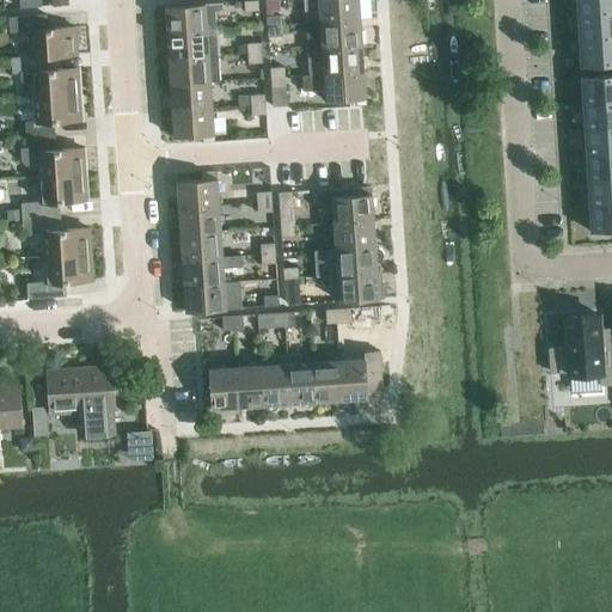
[(245,12),(259,11),(258,0),(244,1),(245,12)]
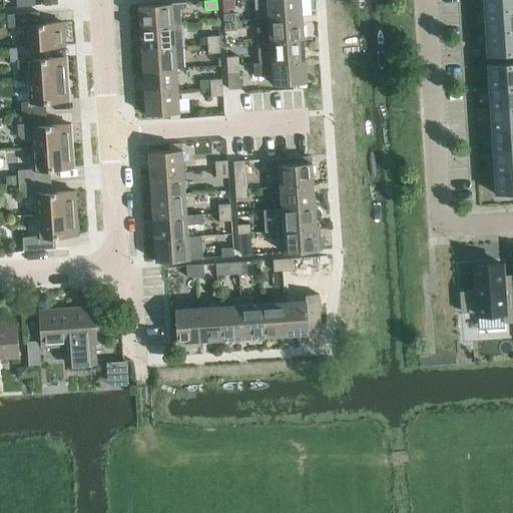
[(301,0),(268,0),(270,19),(303,17),(301,0)]
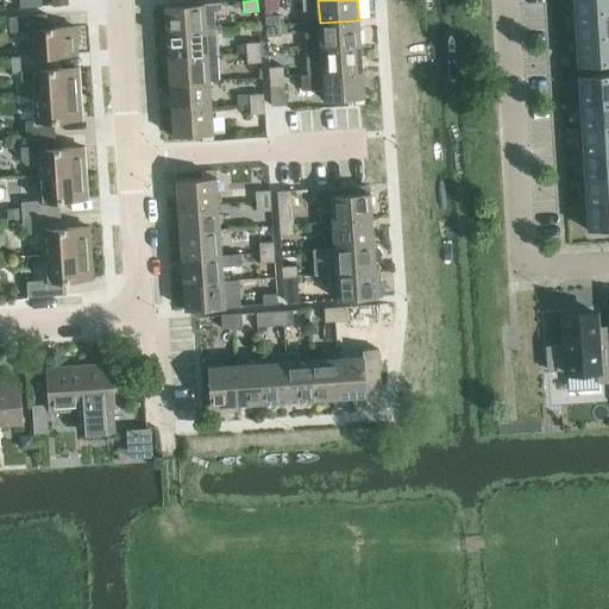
[(608,0),(572,0),(573,13),(608,11),(608,0)]
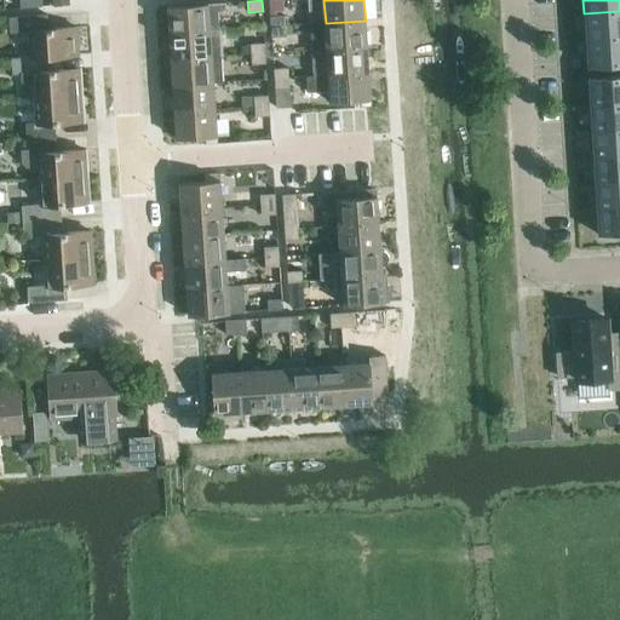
[(167,7),(170,34),(211,32),(219,30),(218,12),(223,12),(227,9),(225,4),(167,7)]
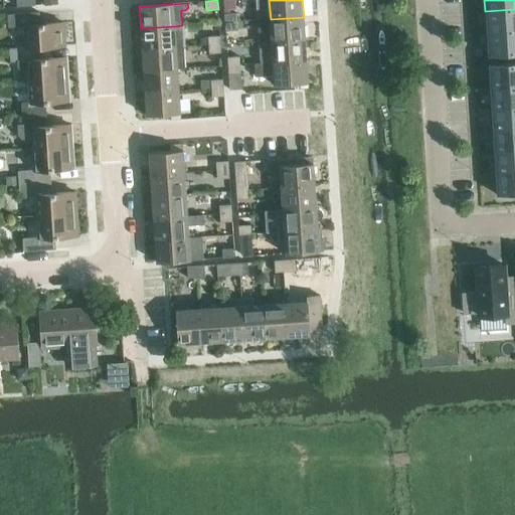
[(486,33),(514,30),(514,9),(485,11),(486,33)]
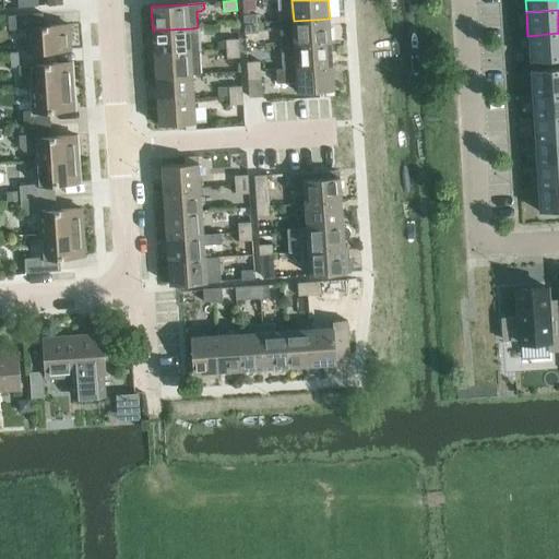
[(26,28),(28,50),(28,51),(46,50),(71,49),(70,24),(44,26),(43,13),(8,15),(9,30),(26,28)]
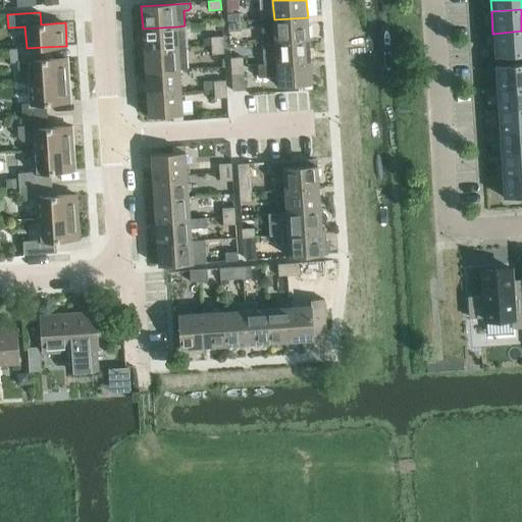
[(227,23),(241,22),(240,13),(227,14),(227,23)]
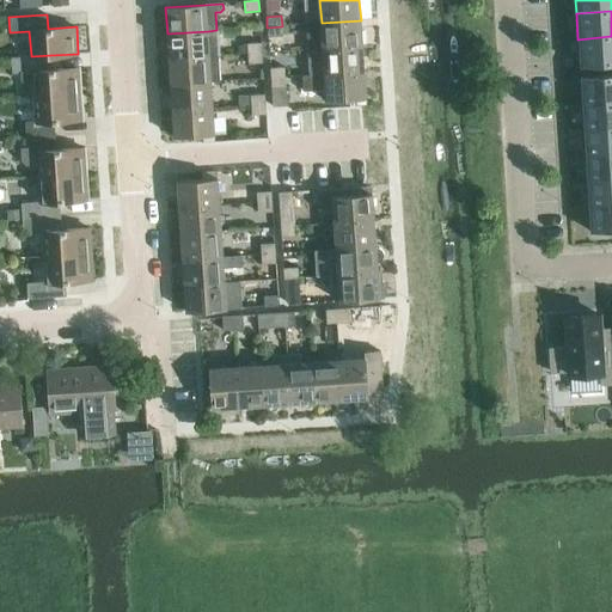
[(312,24),(313,36),(322,36),(323,47),(323,49),(362,47),(361,20),(322,23),(312,24)]
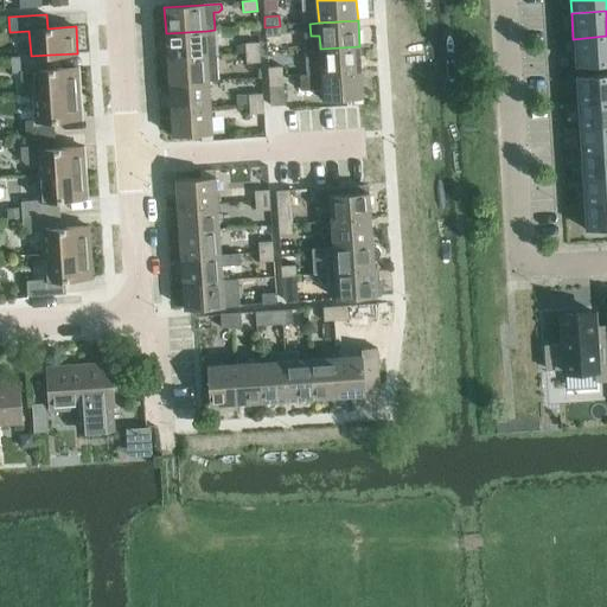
[(280,26),(264,27),(266,37),(280,36),(280,26)]
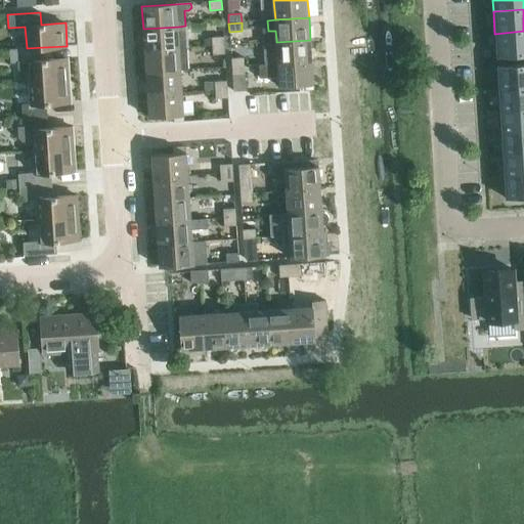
[(179,48),(178,27),(143,29),(144,51),(179,48)]
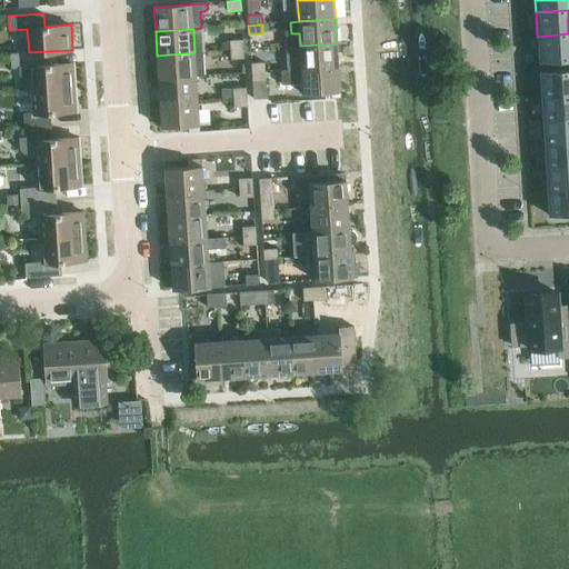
[(539,61),(568,59),(568,33),(537,37),(539,61)]
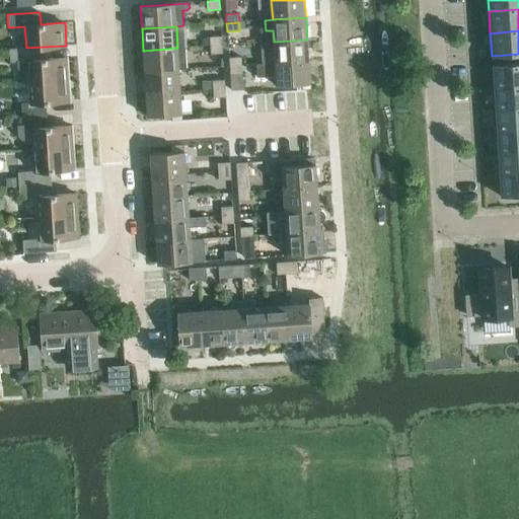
[(210,46),(222,46),(222,36),(209,38),(210,46)]
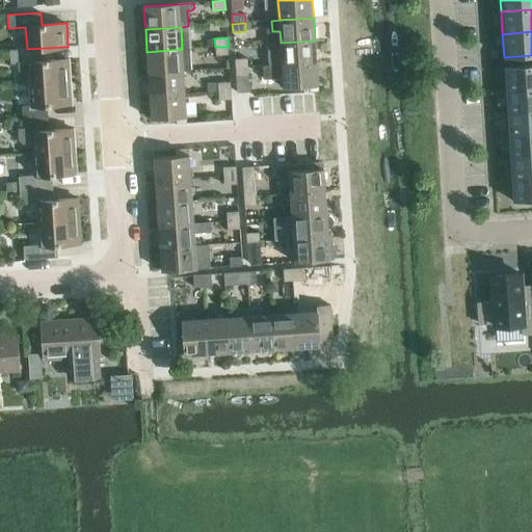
[(214,38),(207,38),(207,48),(215,47),(214,38)]
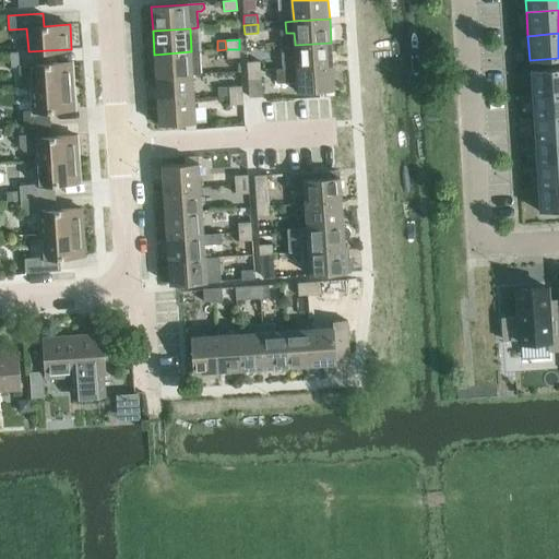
[(333,66),(331,43),(295,45),(295,43),(281,44),(283,69),(333,66)]
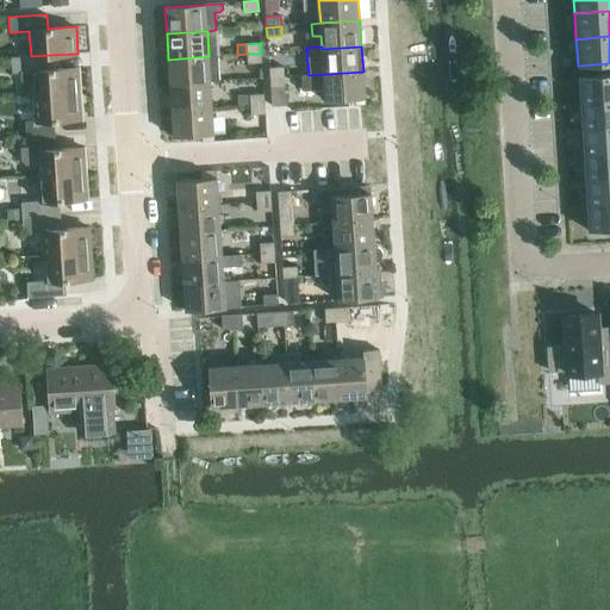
[(261,54),(247,54),(247,64),(262,62),(261,54)]
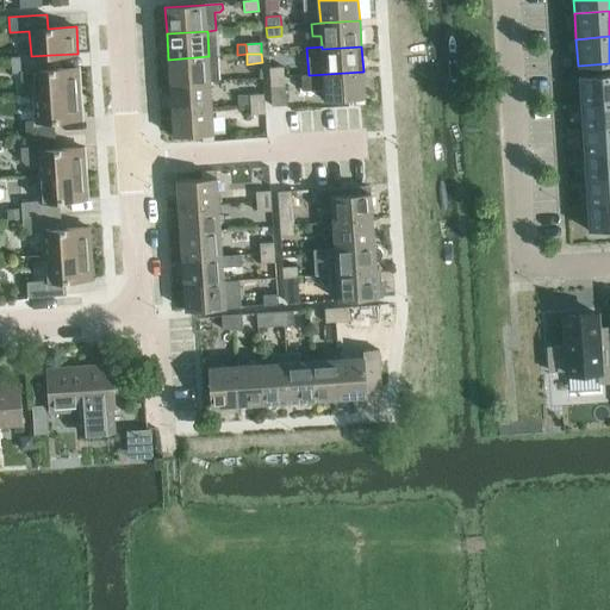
[(32,81),(33,97),(80,93),(79,68),(50,69),(50,55),(31,56),(31,55),(12,57),(13,73),(20,73),(22,79),(26,82),(32,81)]
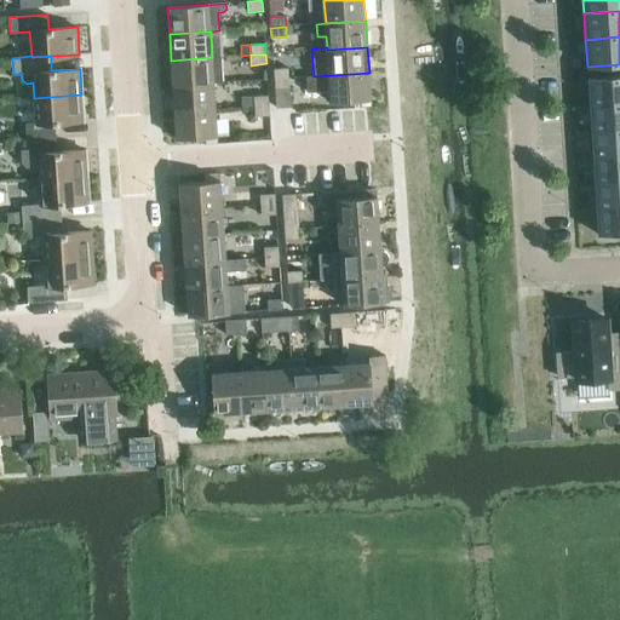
[(220,57),(212,57),(171,61),(172,72),(167,73),(168,82),(173,86),(214,84),(223,84),(220,57)]
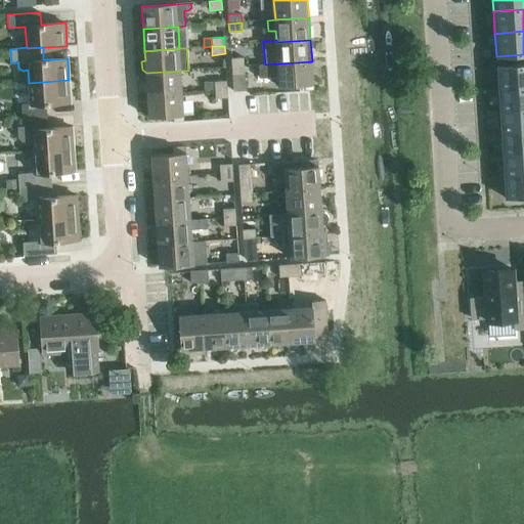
[(231,68),(244,67),(244,57),(231,58),(231,68)]
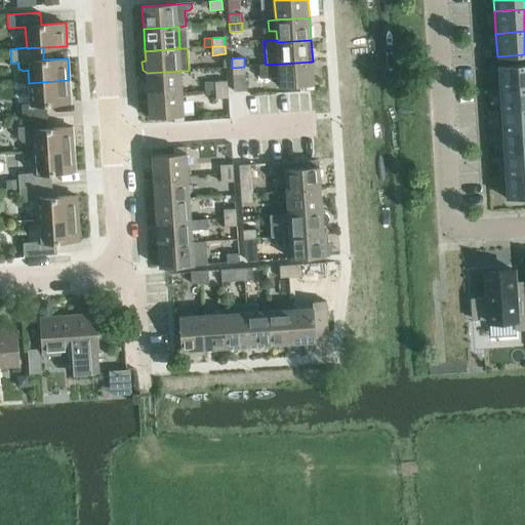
[(315,91),(314,90),(313,62),(266,65),(259,66),(260,78),(279,77),(280,87),(303,86),(304,92),(315,91)]
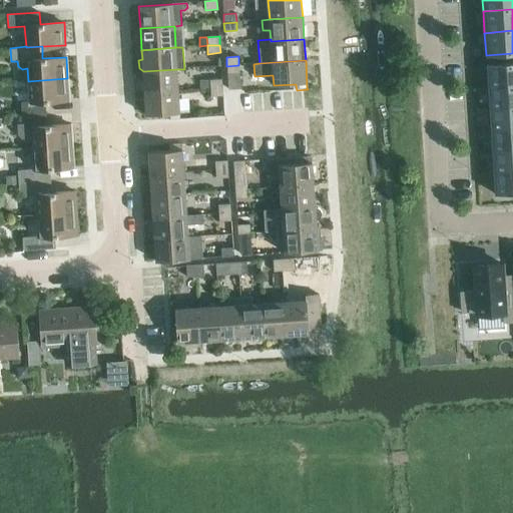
[(512,61),(486,63),(488,86),(512,84),(512,61)]
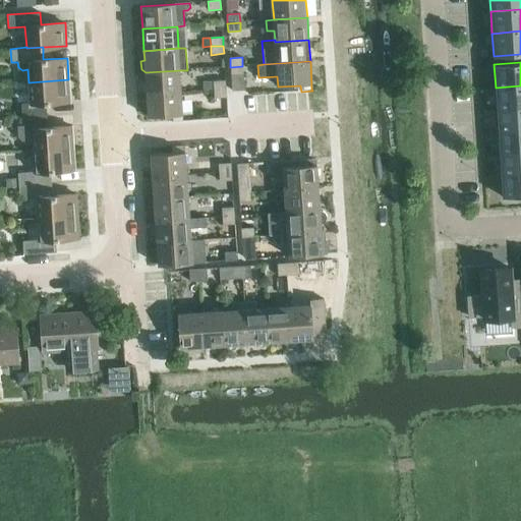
[(232,91),(244,90),(242,66),(230,67),(232,91)]
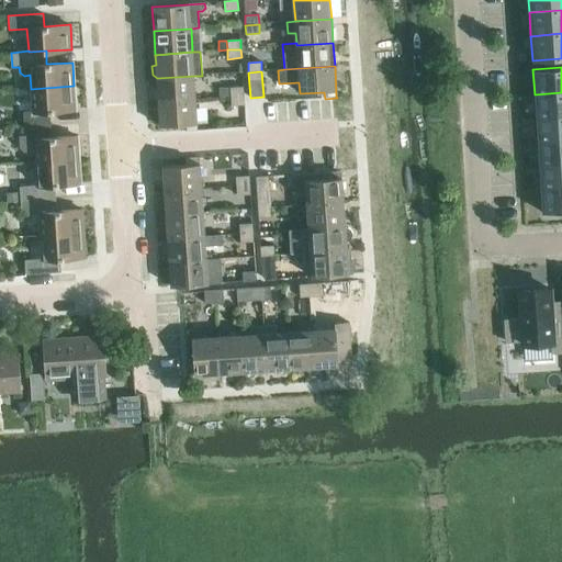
[(157,78),(158,102),(195,100),(194,76),(157,78)]
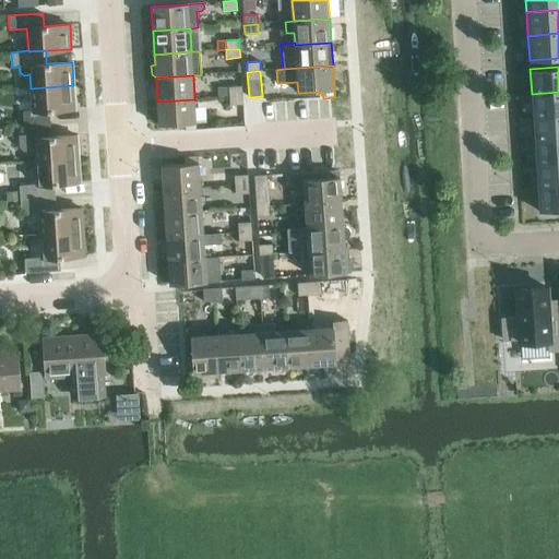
[(23,111),(24,126),(50,123),(49,110),(75,109),(73,85),(31,88),(33,110),(23,111)]
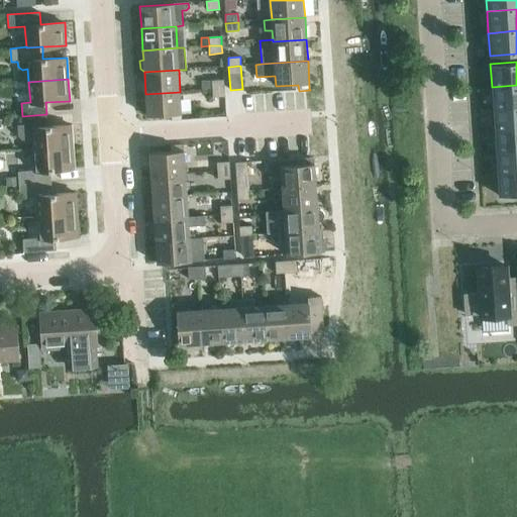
[(212,90),(224,89),(223,80),(211,81),(212,90)]
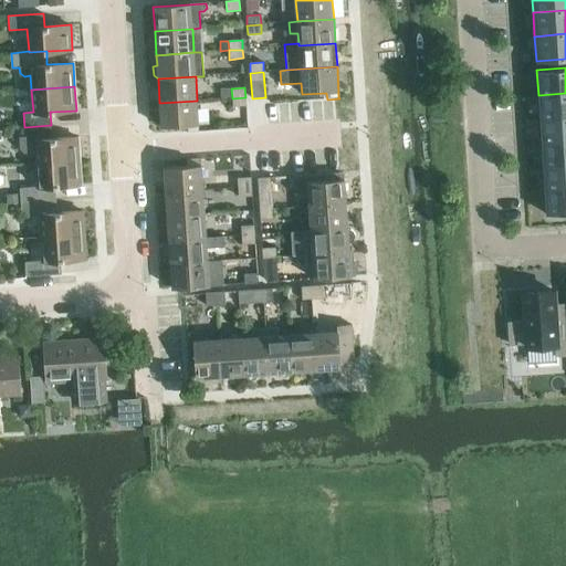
[(540,118),(565,116),(565,93),(538,95),(540,118)]
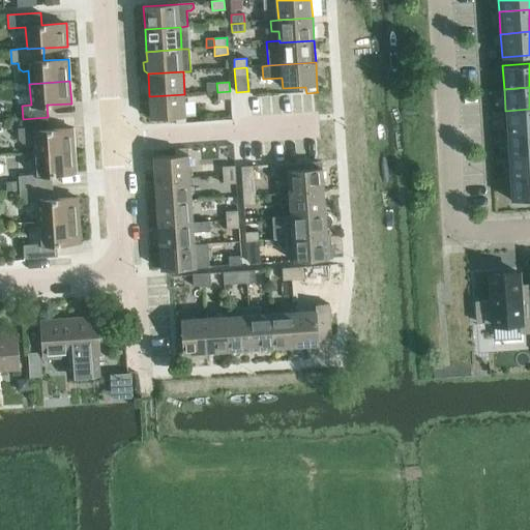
[(230,98),(230,92),(230,91),(217,92),(218,99),(230,98)]
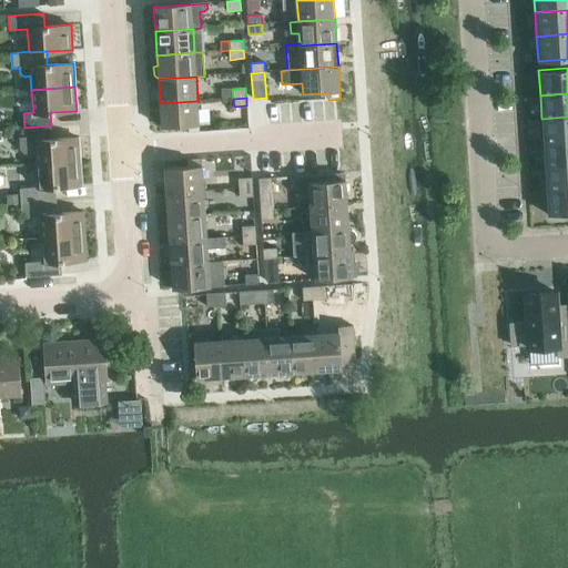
[(198,101),(160,103),(161,128),(189,127),(199,125),(198,101)]
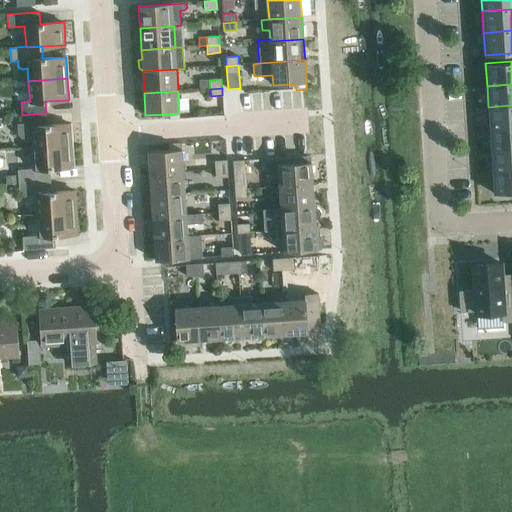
[(511,105),(488,107),(489,128),(511,126),(511,105)]
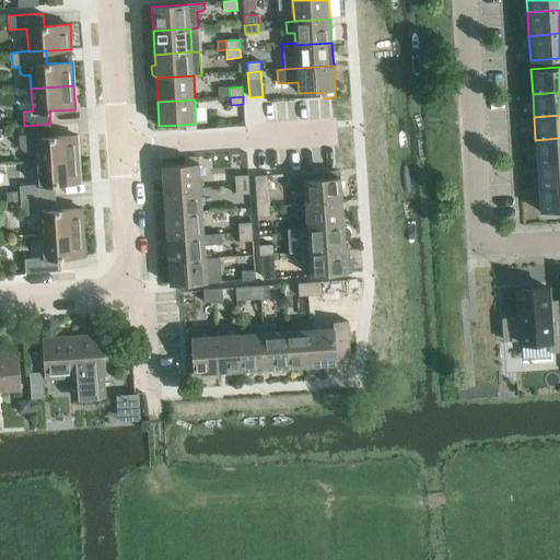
[(26,152),(35,152),(36,162),(79,159),(77,136),(51,137),(50,124),(24,126),(25,136),(21,137),(22,148),(26,152)]
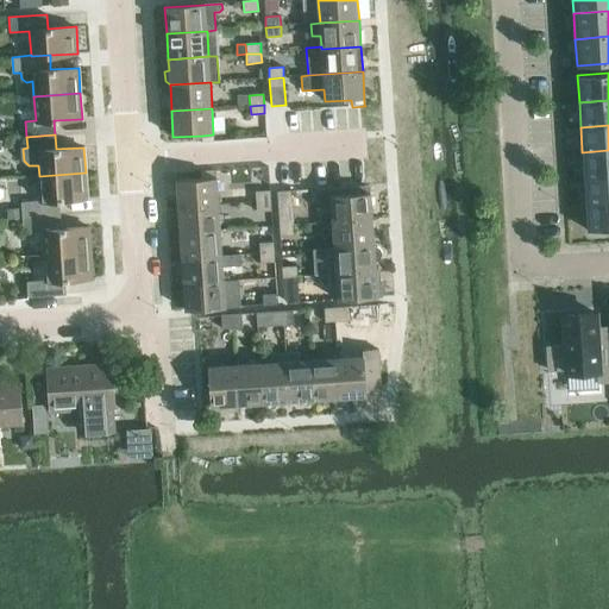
[(608,150),(582,152),(584,179),(608,176),(608,150)]
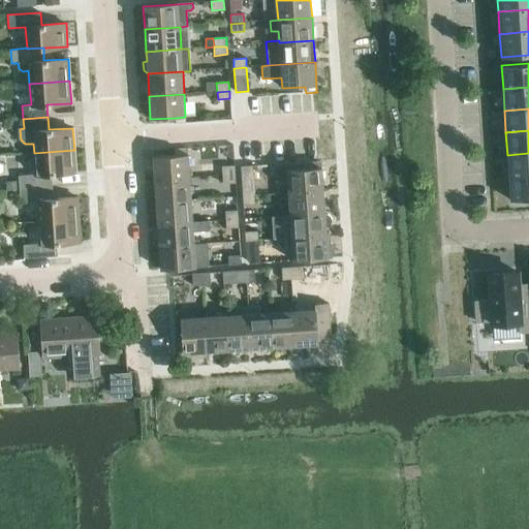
[(19,175),(20,189),(53,186),(52,174),(75,173),(74,150),(34,153),(35,174),(19,175)]
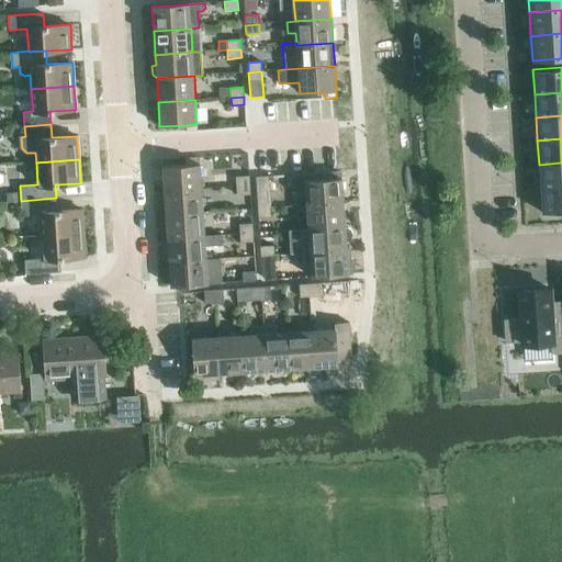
[(540,188),(561,186),(561,163),(539,165),(540,188)]
